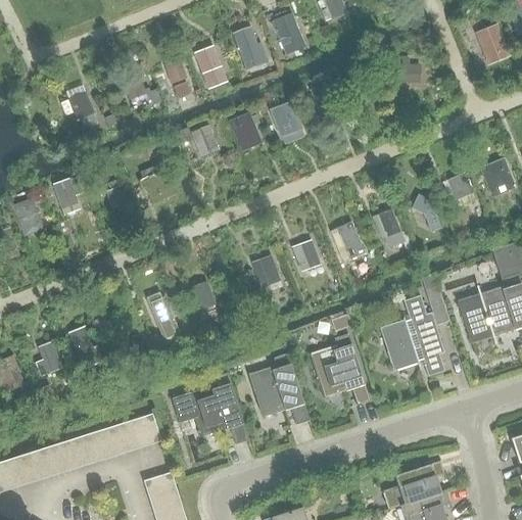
[(324,0),(332,17),(333,18),(347,12),(342,0),(324,0)]
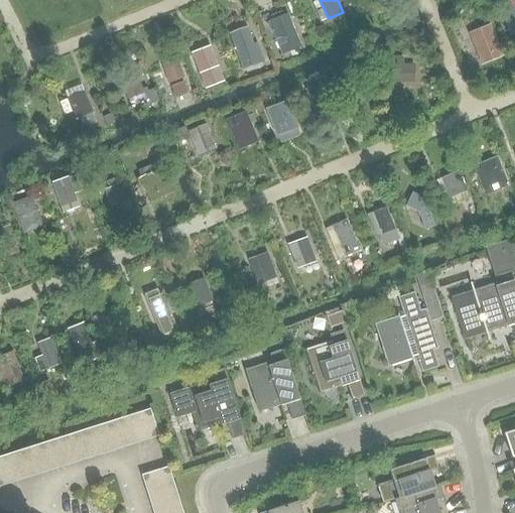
[(508,0),(499,4),(512,33),(514,32),(514,0),(508,0)]
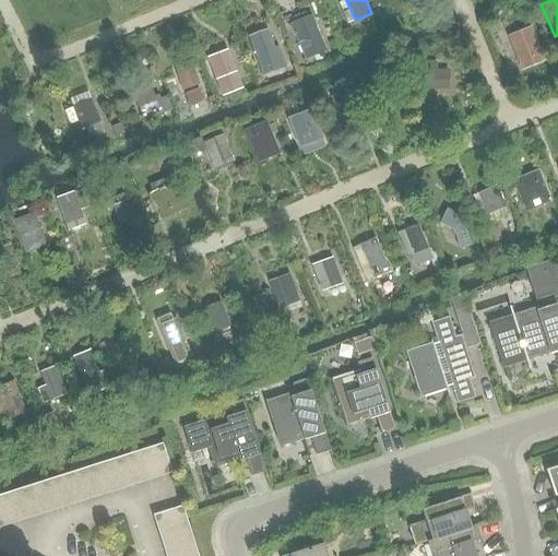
[(527,7),(521,9),(526,21),(533,19),(527,7)]
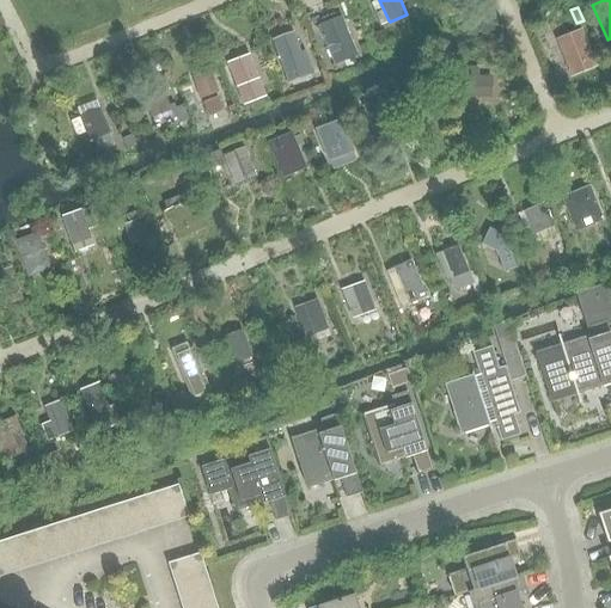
[(346,22),(323,31),(334,61),(358,51),(346,22)]
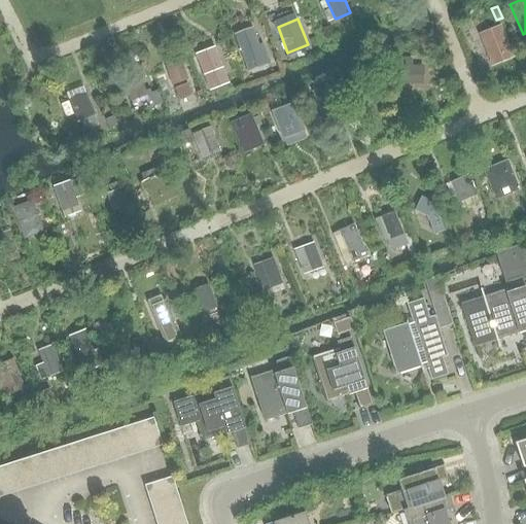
[(501,23),(480,32),(492,63),(515,54),(501,23)]
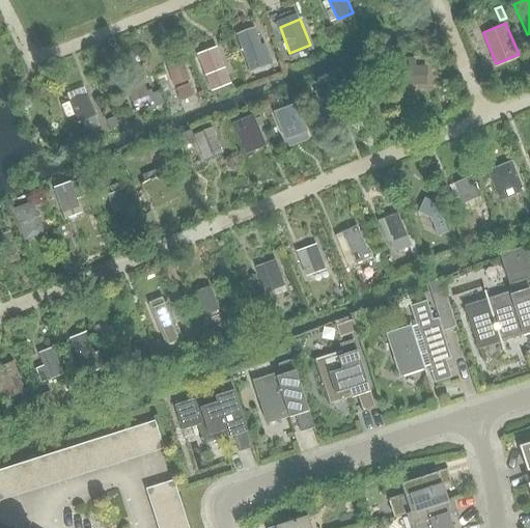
[(255,26),(238,32),(251,70),(273,62),(266,42),(261,44),(255,26)]
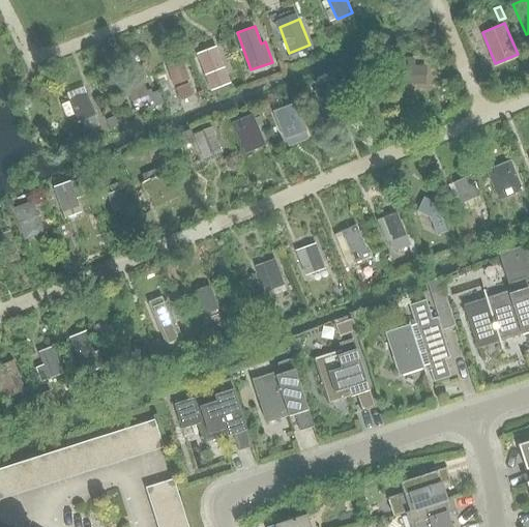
[(199,52),(198,53),(211,88),(230,81),(216,45),(199,52)]
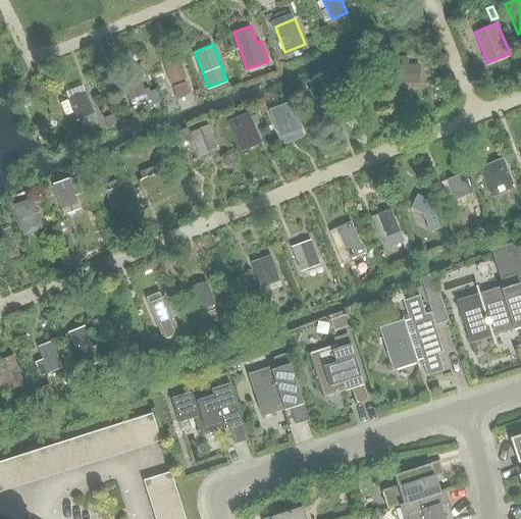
[(394,54),(394,81),(419,81),(419,65),(409,65),(409,55),(394,54)]
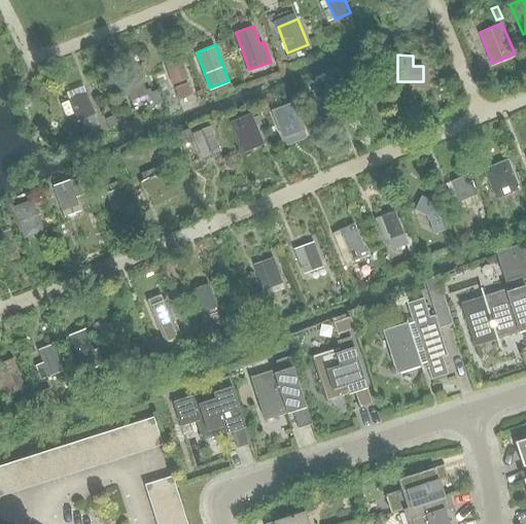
[(180,62),(169,66),(174,81),(186,77),(180,62)]
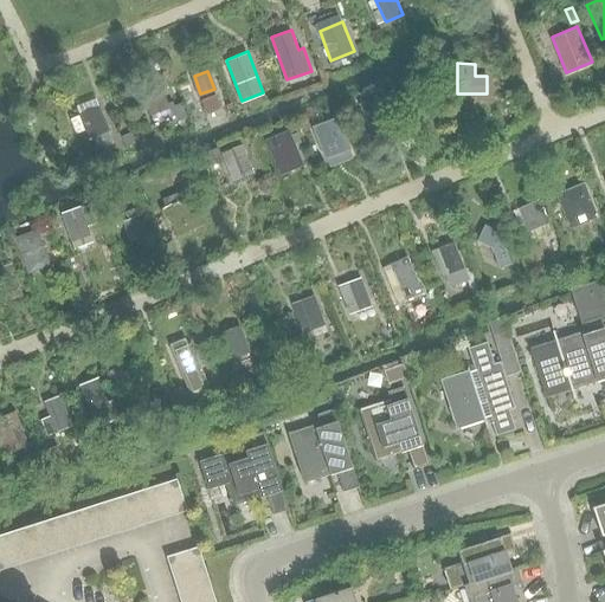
[(161,81),(142,88),(152,112),(175,104),(173,99),(168,102),(161,81)]
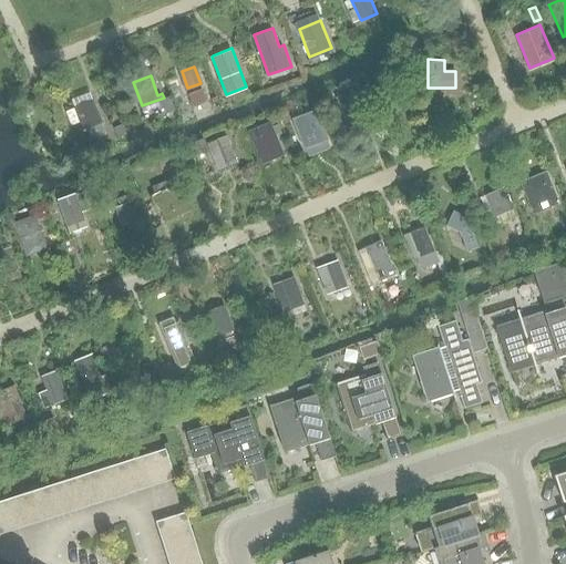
[(203,86),(188,92),(194,105),(208,100),(203,86)]
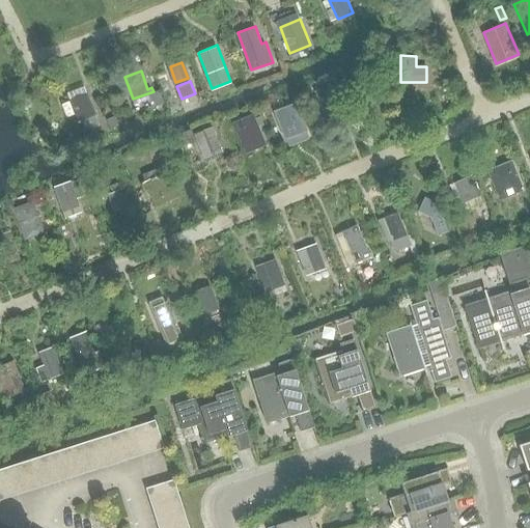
[(335,82),(316,89),(328,120),(346,113),(335,82)]
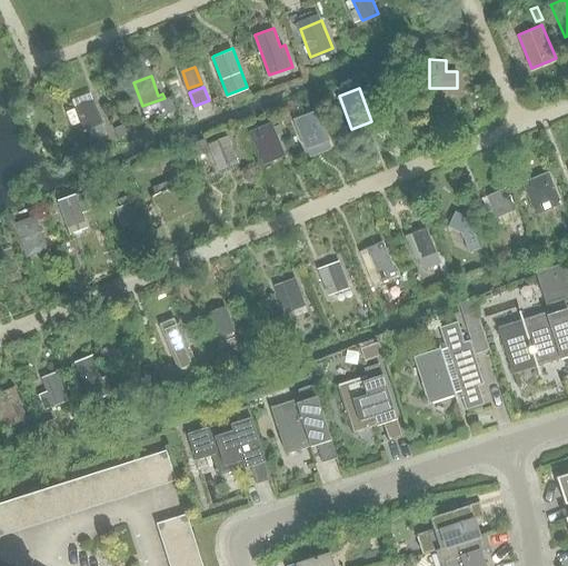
[(170,96),(161,99),(168,113),(177,110),(170,96)]
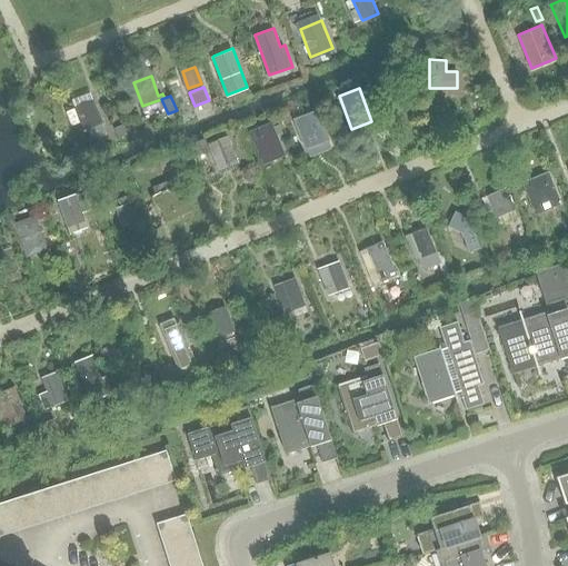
[(95,98),(75,106),(83,129),(91,126),(95,135),(106,131),(95,98)]
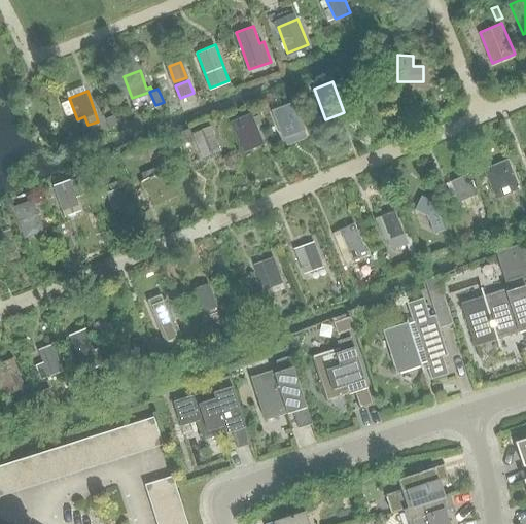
[(294,101),(273,109),(283,136),(305,128),(294,101)]
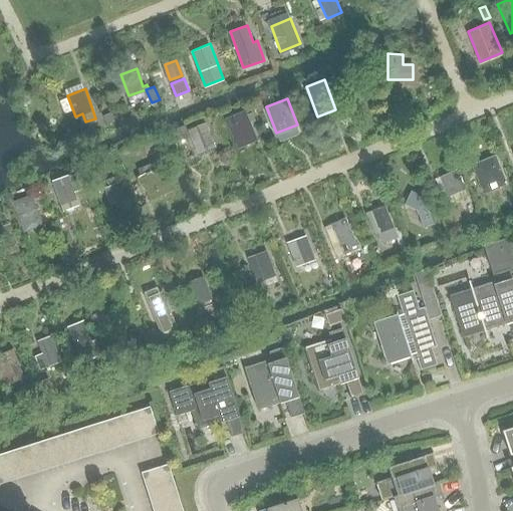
[(245,109),(226,117),(236,142),(255,134),(250,121),(256,118),(253,110),(247,112),(246,110),(245,109)]
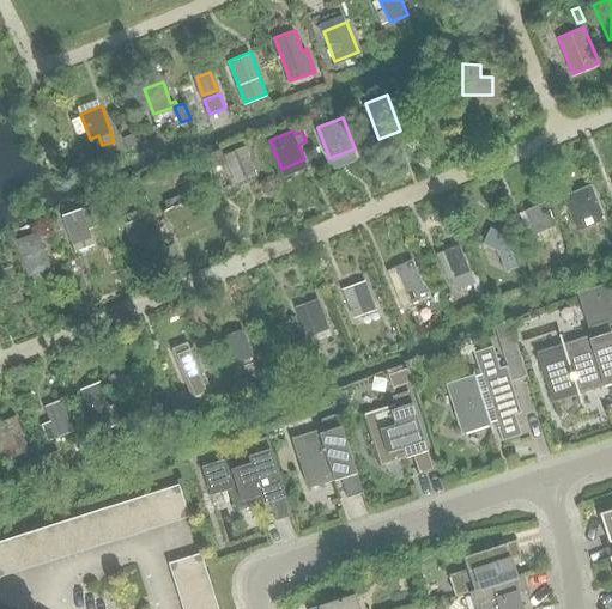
[(134,132),(123,136),(128,147),(138,142),(134,132)]
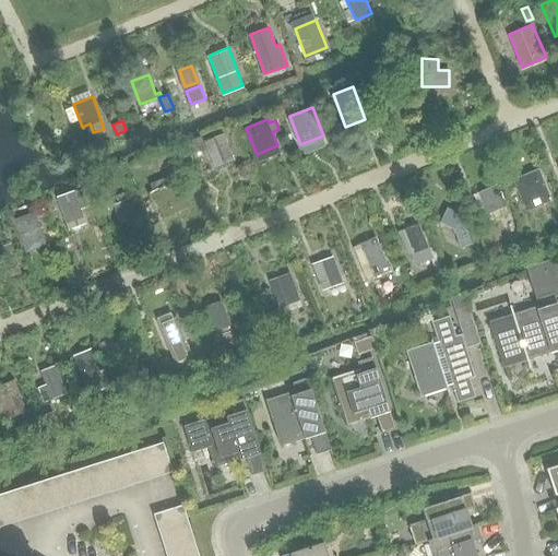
[(200,134),(190,139),(196,152),(205,149),(200,134)]
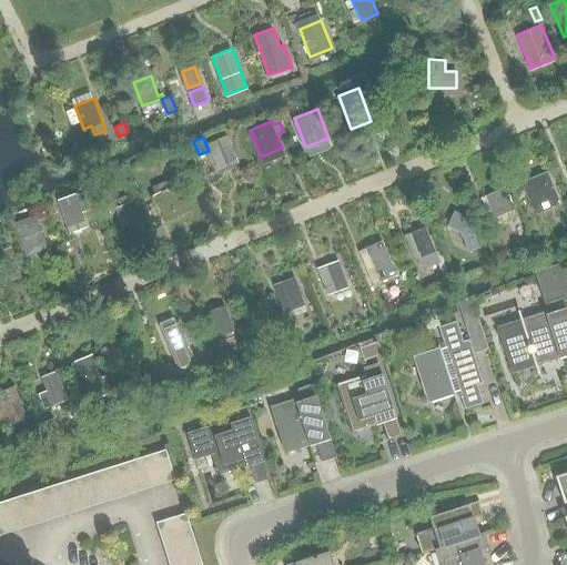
[(229,138),(210,144),(220,169),(239,161),(229,138)]
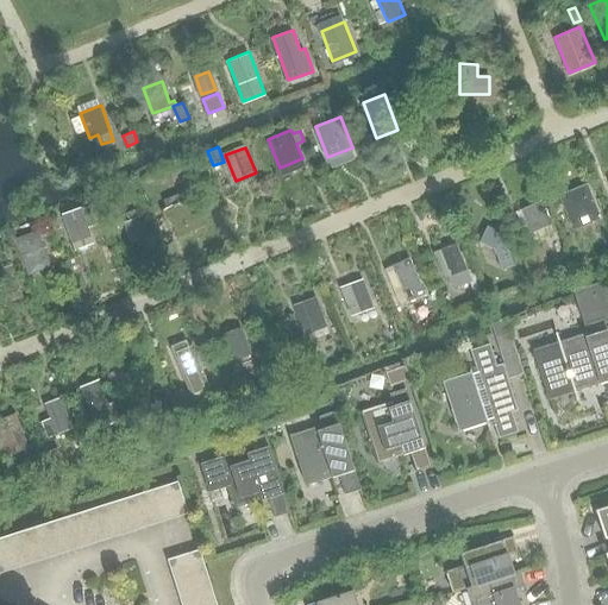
[(588,182),(559,194),(563,203),(572,199),(580,215),(597,208),(588,182)]
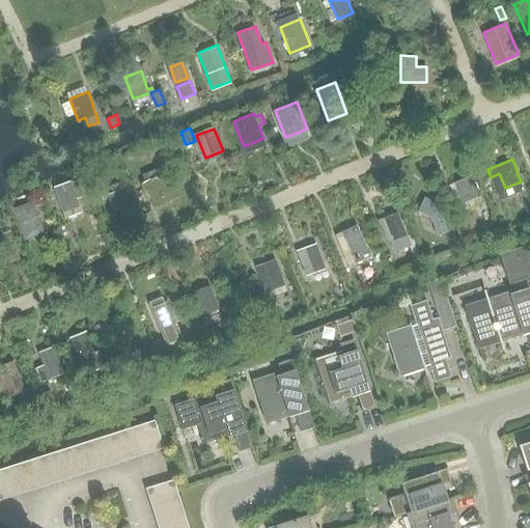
[(162,173),(145,179),(150,193),(160,197),(172,192),(174,185),(172,178),(162,173)]
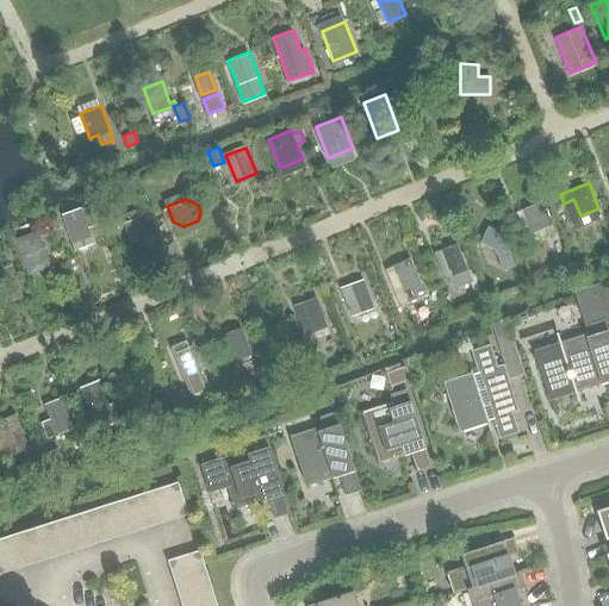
[(542,200),(517,211),(527,233),(552,223),(542,200)]
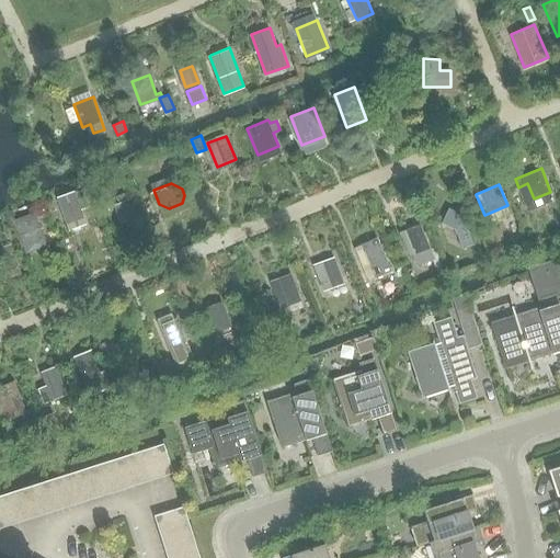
[(76,190),(59,196),(70,228),(87,223),(81,208),(89,206),(86,196),(78,198),(76,190)]
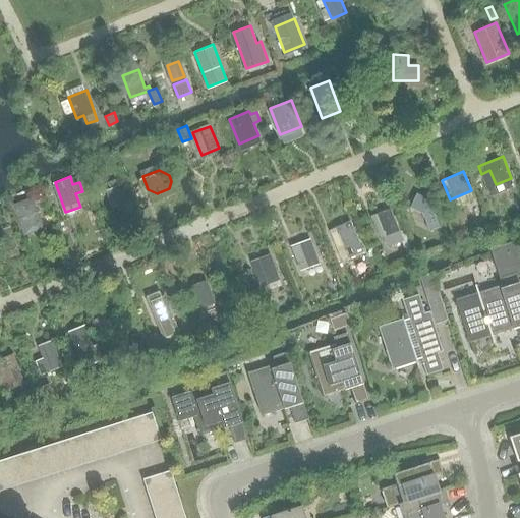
[(108,180),(111,187),(119,184),(116,177),(108,180)]
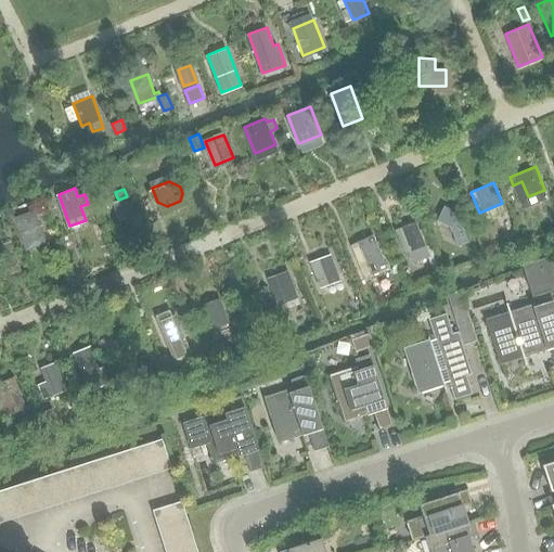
[(118,200),(113,202),(119,218),(133,213),(127,196),(118,200)]
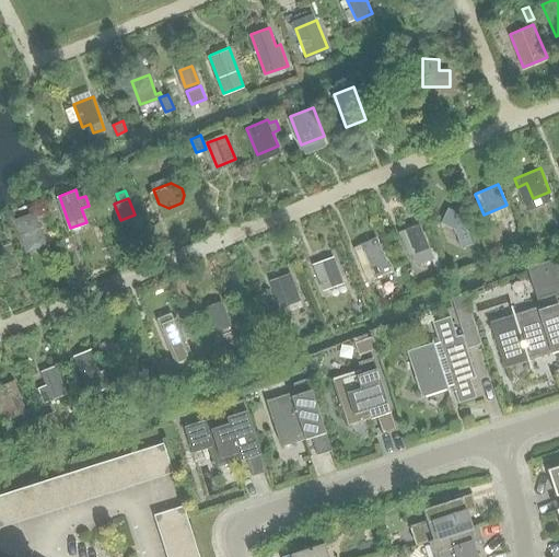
[(449,207),(442,220),(456,227),(462,245),(473,241),(464,213),(449,207)]
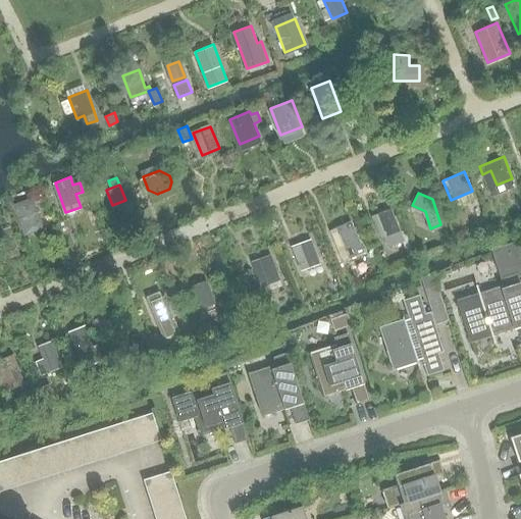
[(33,197),(13,205),(24,235),(44,226),(33,197)]
